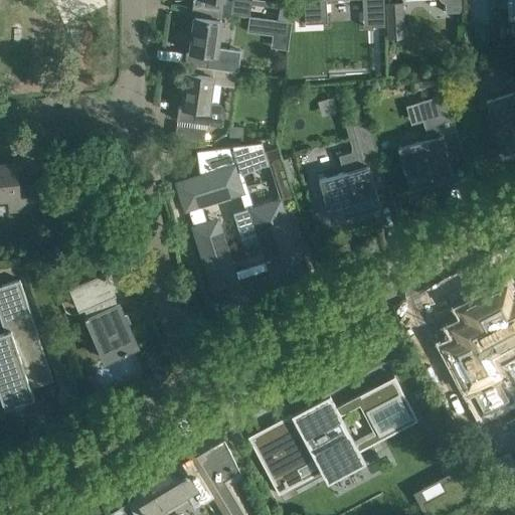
[(192,0),(191,8),(249,16),(251,0),(192,0)]
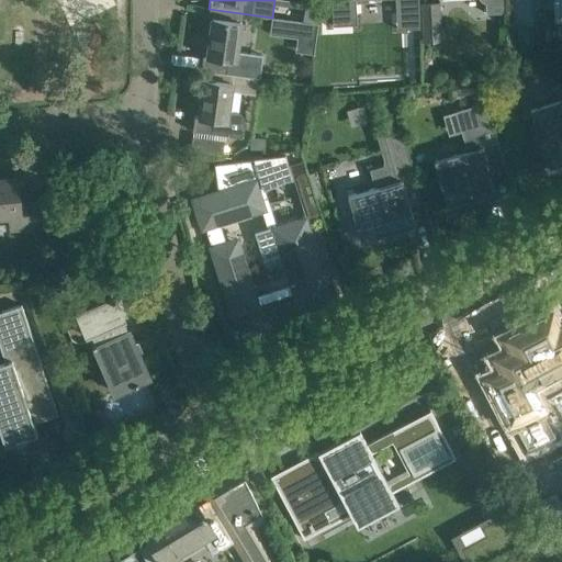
[(321,0),(305,0),(303,22),(317,23),(321,0)]
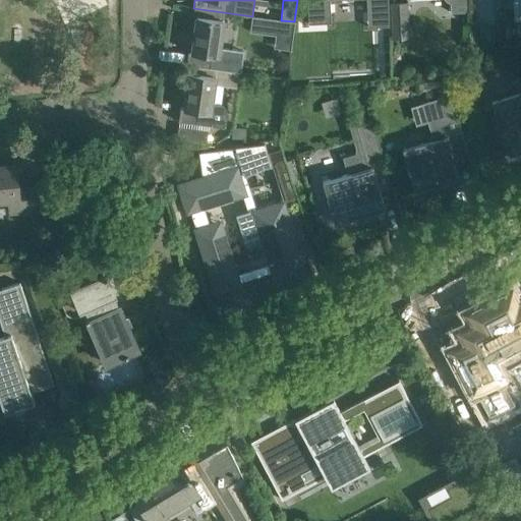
[(306,0),(308,19),(326,18),(325,0),(370,0),(371,8),(389,8),(388,0),(306,0)]
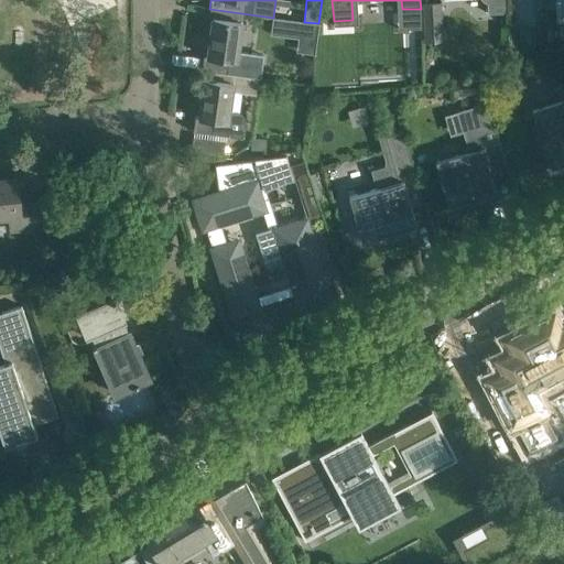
[(481,0),(483,1),(484,2),(486,3),(488,4),(488,14),(508,13),(507,0),(481,0)]
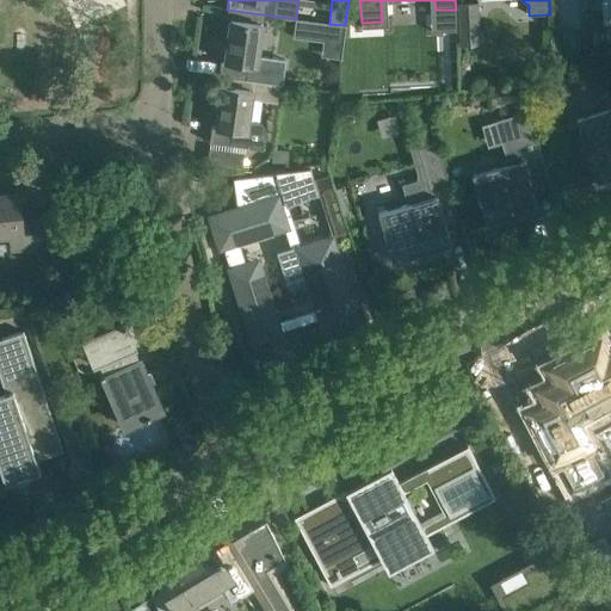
[(477,5),(458,6),(460,45),(480,44),(477,5)]
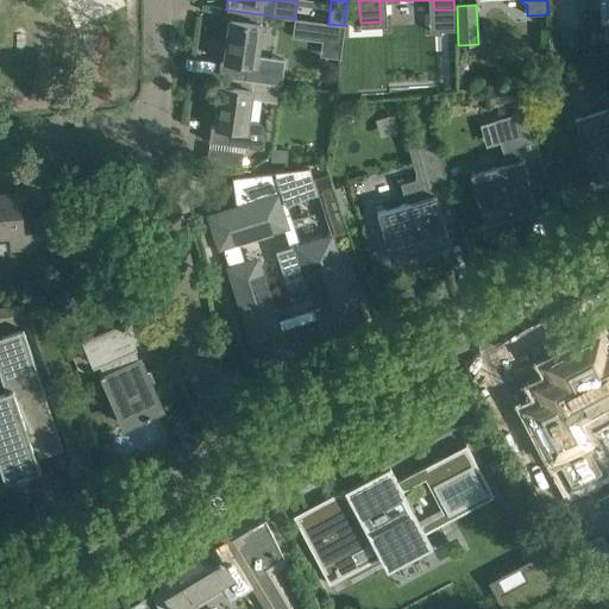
[(256,55),(259,23),(230,19),(225,60),(220,60),(218,76),(223,76),(251,80),(281,85),(284,60),(256,55)]
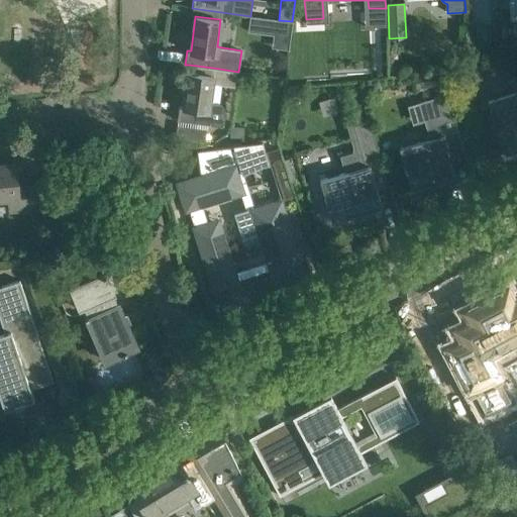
[(516,87),(509,63),(486,65),(496,97),(488,99),(504,152),(505,152),(506,156),(516,152),(516,87)]
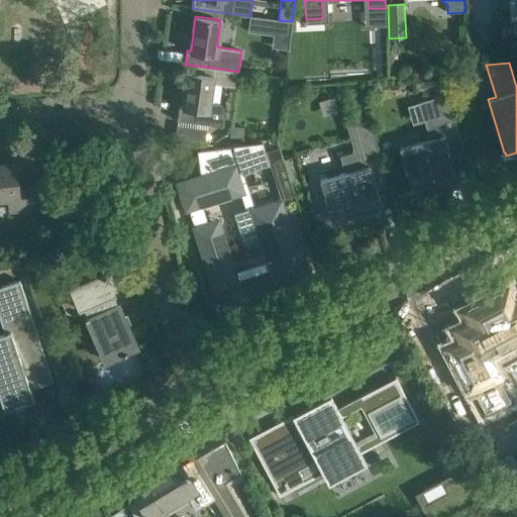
[(209,101),(213,68),(189,65),(183,107),(179,106),(177,120),(221,126),(223,113),(223,109),(221,105),(218,102),(209,101)]
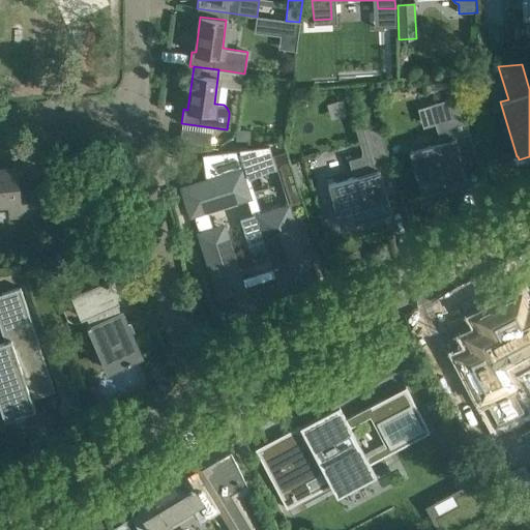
[(450,76),(427,79),(428,88),(451,85),(450,76)]
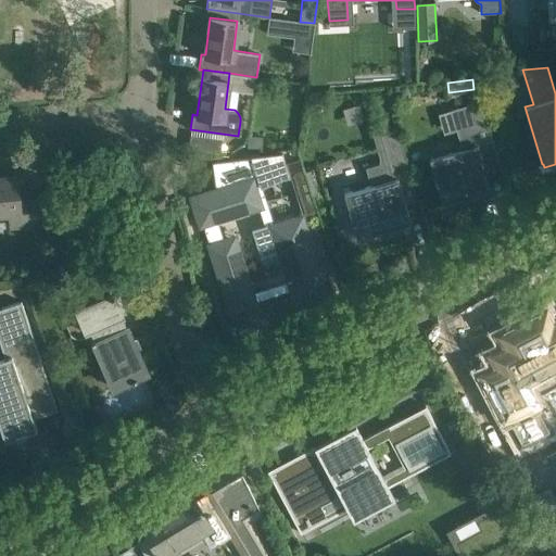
[(481,165),(497,161),(482,109),(474,111),(471,104),(450,110),(462,149),(429,159),(436,180),(434,180),(436,186),(438,185),(442,203),(444,202),(443,198),(459,193),(462,198),(489,190),(481,165)]
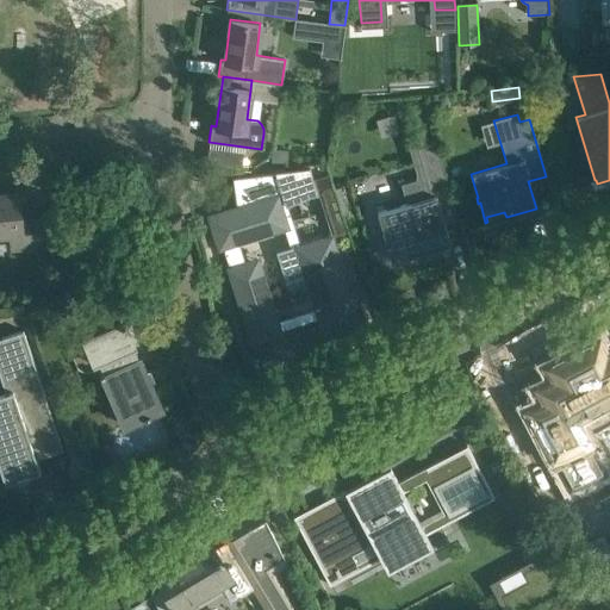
[(439,205),(452,201),(435,143),(417,148),(425,176),(400,184),(406,204),(378,212),(391,260),(450,243),(439,205)]
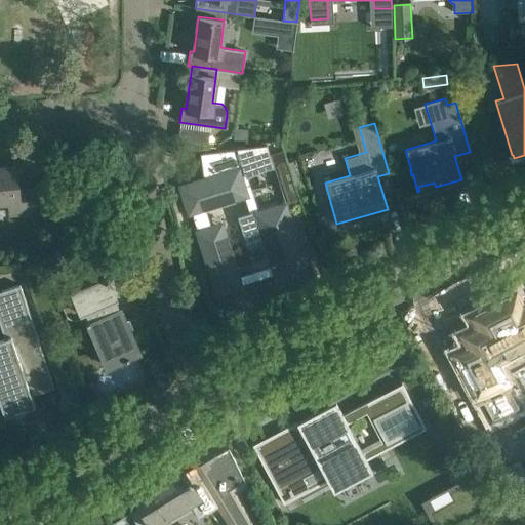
[(234,128),(234,139),(247,139),(247,128),(234,128)]
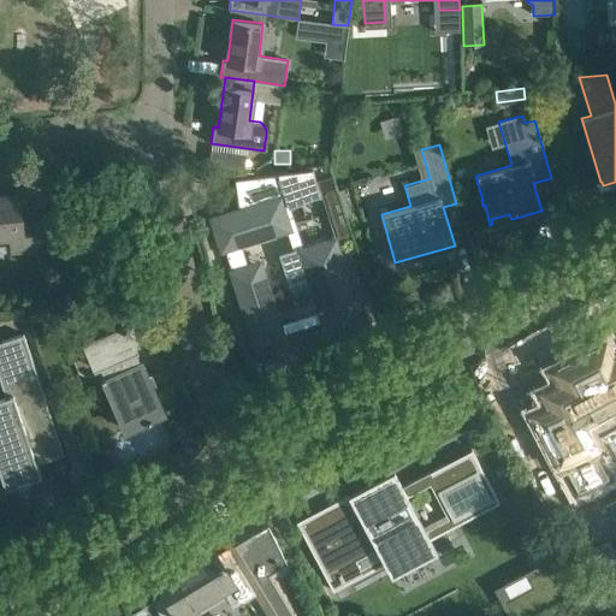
[(361,325),(333,235),(331,235),(333,242),(302,250),(288,203),(318,194),(319,196),(320,195),(312,169),(235,178),(235,179),(240,179),(248,207),(214,217),(254,342),(323,320),(327,336),(361,325)]
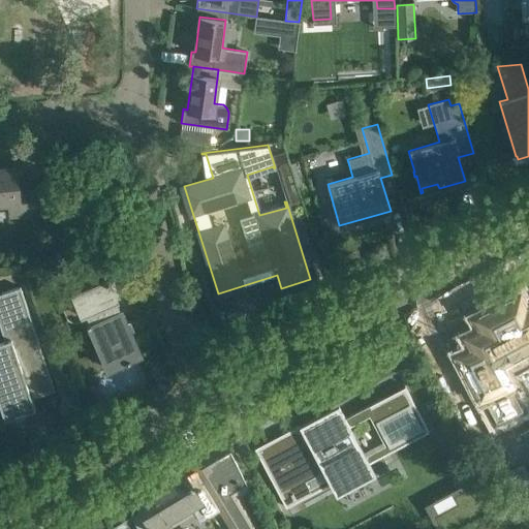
[(53,210),(50,182),(17,185),(14,166),(12,166),(13,168),(0,169),(0,201),(9,201),(10,214),(53,210)]
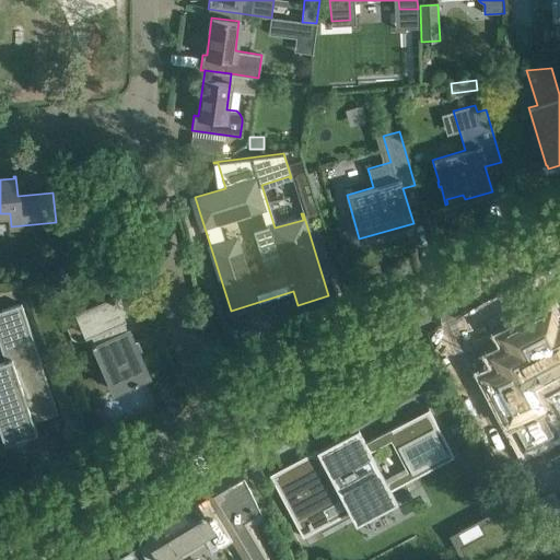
[(128,328),(127,329),(121,317),(123,317),(114,296),(77,313),(92,347),(96,345),(115,388),(114,389),(114,391),(132,383),(132,384),(138,382),(137,381),(149,375),(128,328)]
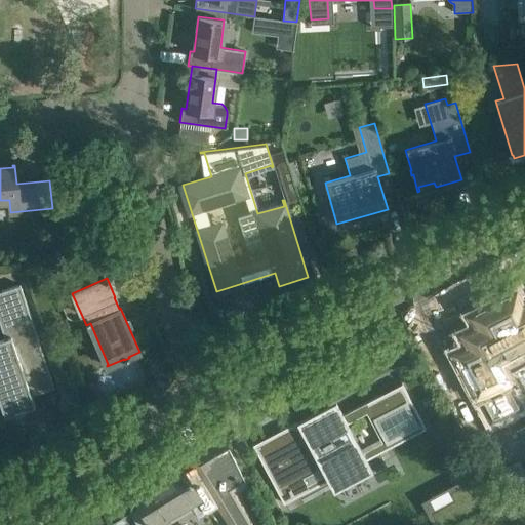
[(30,392),(50,385),(51,388),(54,387),(19,284),(0,290),(0,309),(9,335),(0,338),(0,403),(4,415),(14,411),(15,413),(24,410),(24,408),(34,405),(30,392)]
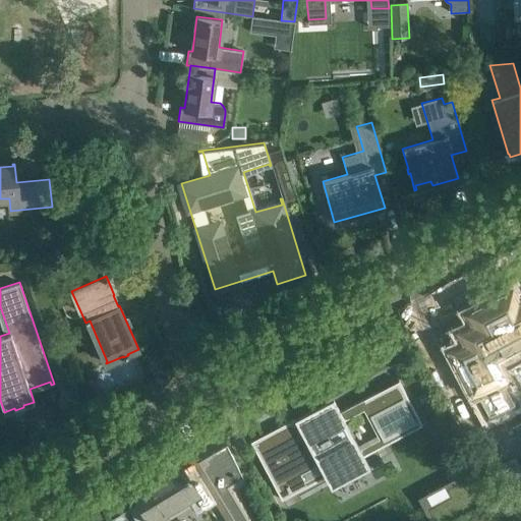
[(453,352),(450,353),(451,354),(453,353),(457,360),(455,361),(456,362),(458,361),(461,368),(460,368),(462,371),(463,371),(465,377),(466,380),(467,380),(470,386),(471,390),(472,389),(474,394),(486,417),(517,401),(498,363),(520,350),(520,294),(516,297),(512,289),(513,289),(511,286),(507,288),(505,286),(504,287),(506,289),(498,293),(496,291),(495,291),(497,293),(481,301),(480,299),(479,300),(480,302),(472,306),(471,304),(469,304),(471,307),(466,309),(468,312),(472,321),(458,329),(459,332),(460,331),(465,341),(451,349),(453,352)]
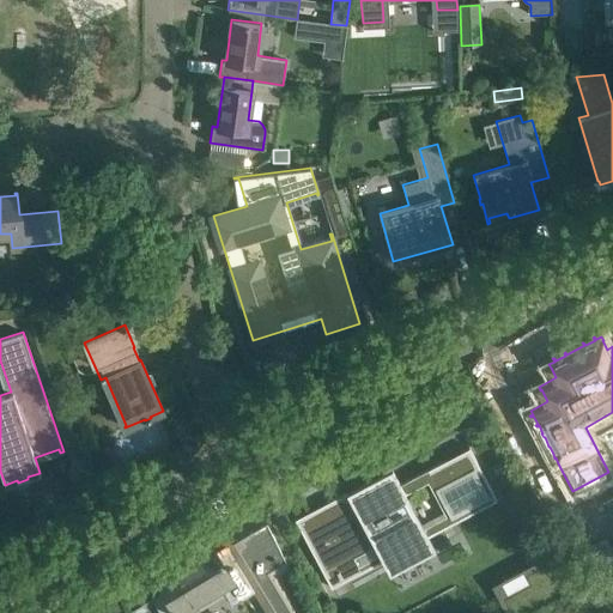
[(381,560),(386,570),(430,546),(425,536),(422,528),(402,493),(431,478),(450,515),(493,493),(469,447),(400,484),(392,467),(346,492),(295,519),(322,571),(372,545),(376,552),(381,560)]
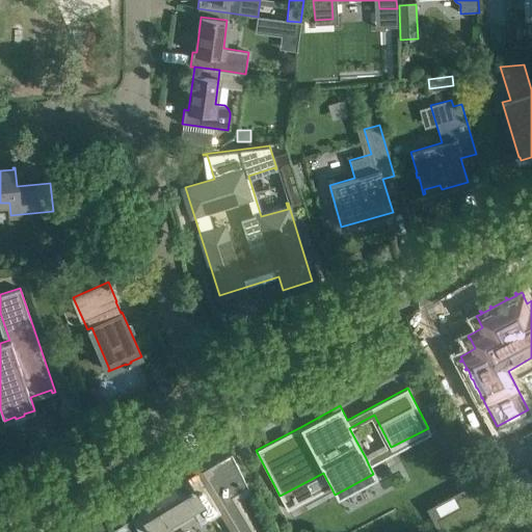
[(234,488),(245,482),(235,466),(224,472),(222,469),(203,480),(206,486),(195,493),(180,467),(165,475),(168,481),(134,502),(141,513),(131,520),(138,531),(174,531),(169,526),(170,525),(169,524),(202,505),(208,515),(220,508),(218,504),(237,493),(234,488)]
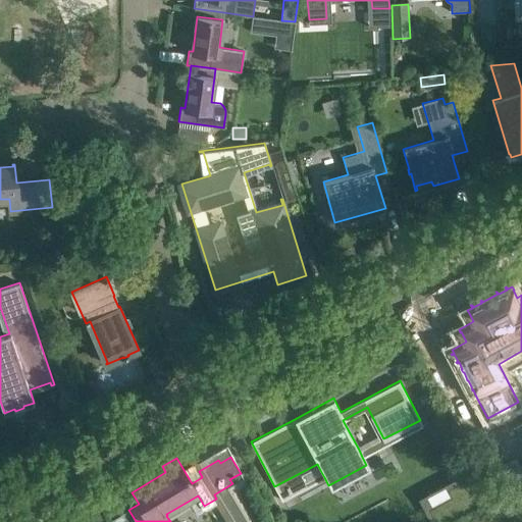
[(475,472),(448,487),(452,496),(428,509),(435,521),(442,521),(468,509),(488,498),(475,472)]
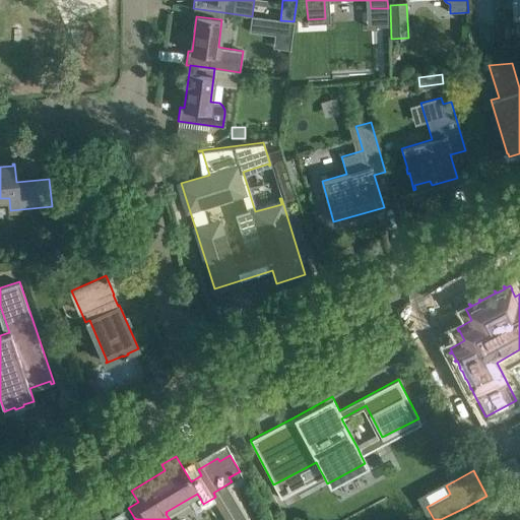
[(112,519),(127,519),(122,511),(112,518),(112,519)]
